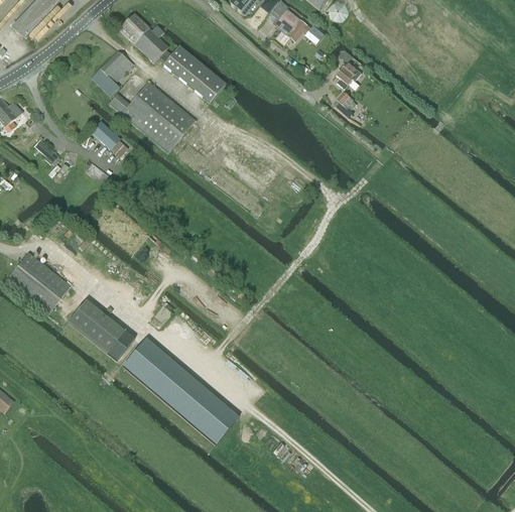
[(36,0),(12,26),(23,37),(57,0),(36,0)]
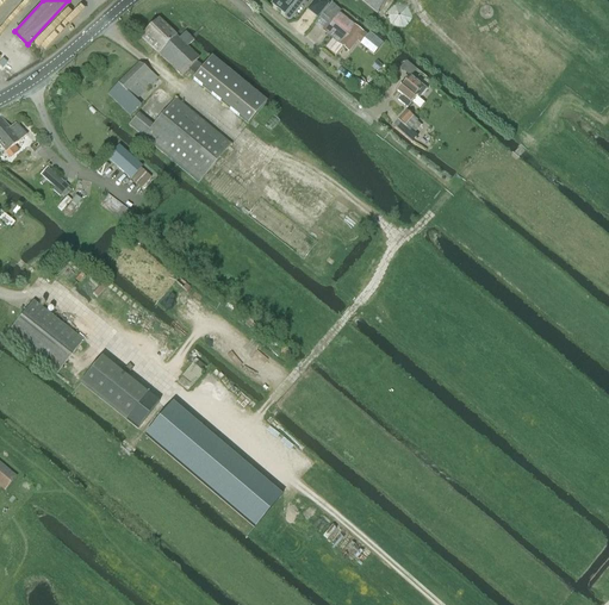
[(273,0),(272,1),(281,8),(291,16),(291,17),(304,0),(273,0)]
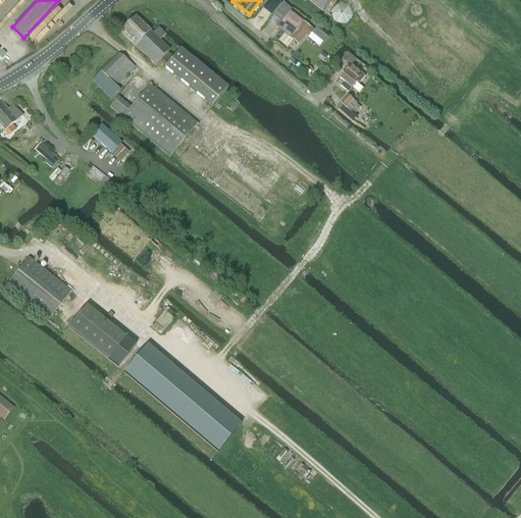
[(266,0),(263,4),(272,11),(281,0),(266,0)]
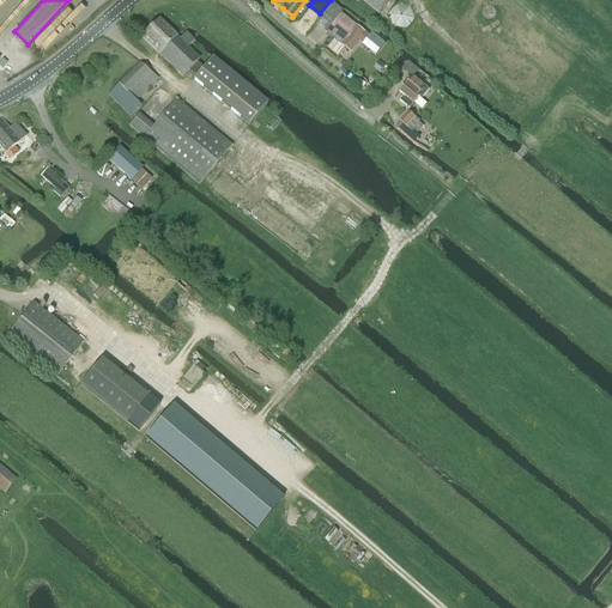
[(320,29),(328,35),(332,31),(334,34),(352,48),(361,37),(364,40),(371,31),(343,8),(344,7),(337,0),(334,0),(333,0),(322,14),(332,22),(329,25),(326,23),(320,29)]
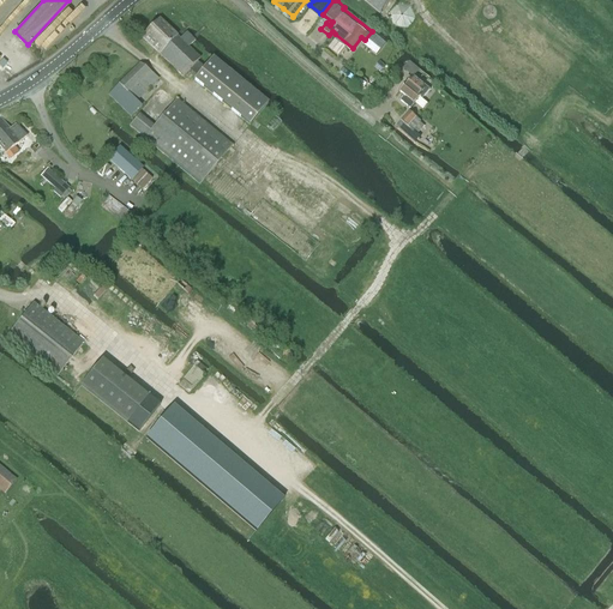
[(368,0),(382,11),(390,0),(368,0)]
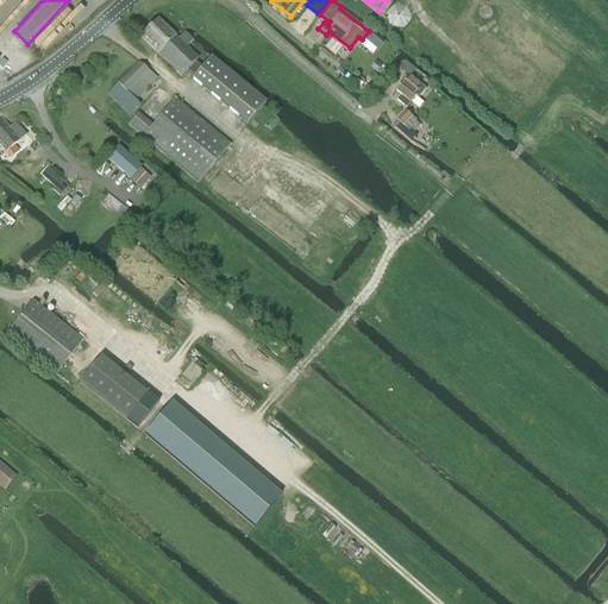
[(392,0),(386,8),(390,21),(403,23),(412,12),(407,0),(392,0)]
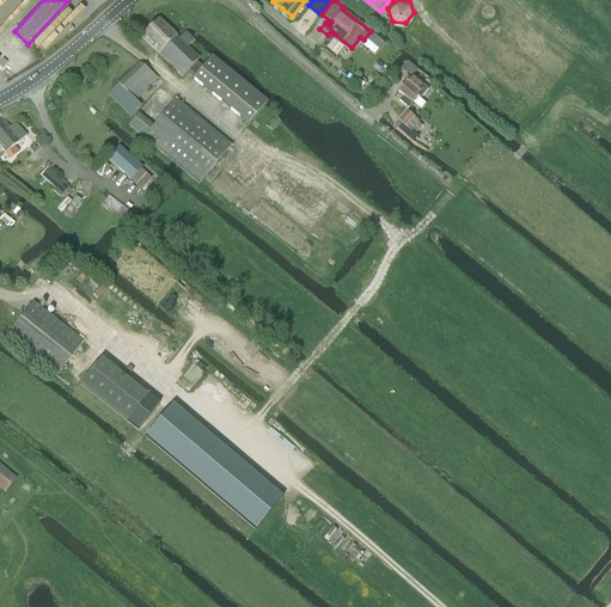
[(160,16),(144,34),(183,73),(189,66),(197,57),(200,55),(188,43),(195,36),(193,34),(187,29),(181,36),(160,16)]
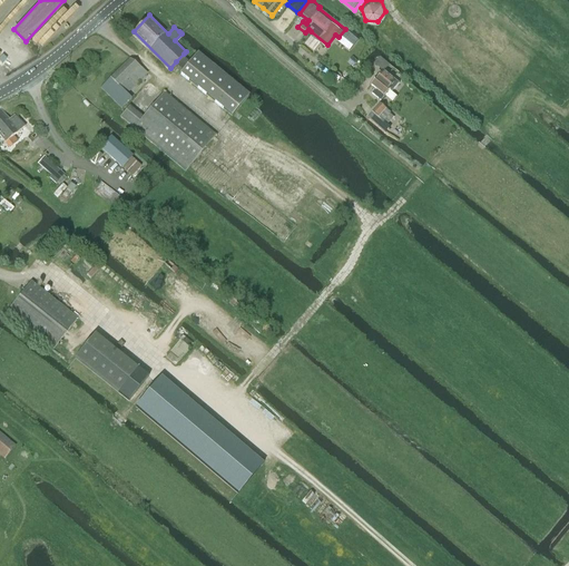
[(184,54),(176,61),(183,67),(182,69),(233,111),(246,96),(251,91),(198,49),(190,59),(184,54)]
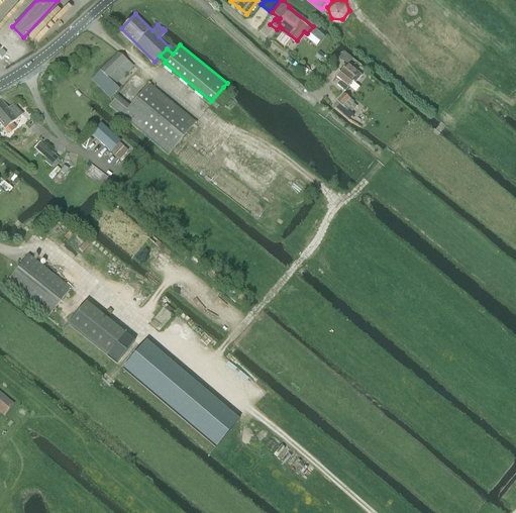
[(345,47),(337,57),(338,57),(339,58),(341,56),(347,61),(353,56),(353,55),(345,47)]
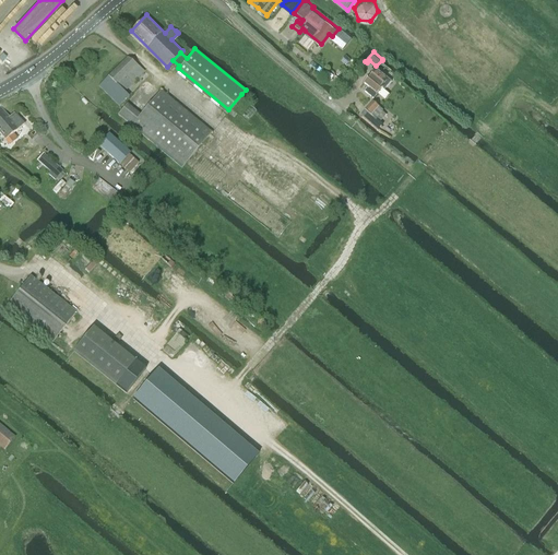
[(145,68),(128,54),(101,82),(120,103),(130,93),(125,89),(145,68)]
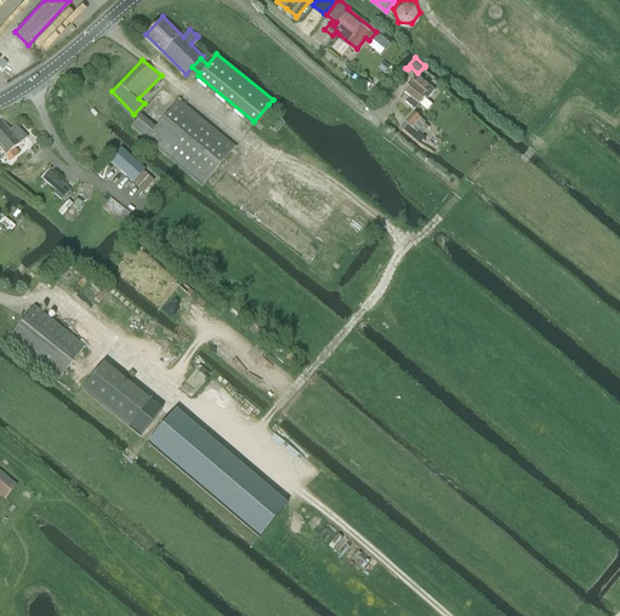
[(416,106),(426,95),(428,96),(437,86),(432,83),(432,84),(420,75),(416,80),(415,79),(407,90),(410,92),(405,98),(416,106)]
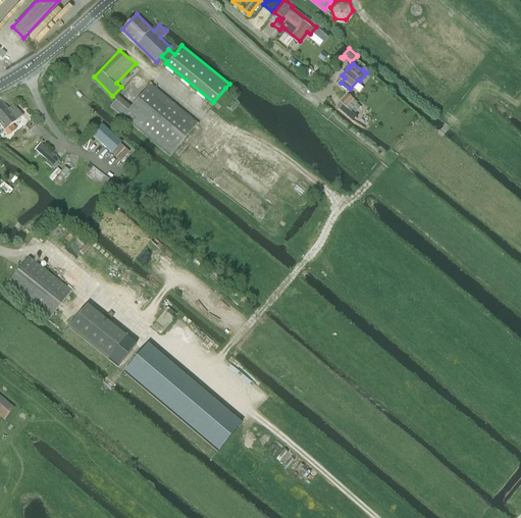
[(170,154),(199,120),(151,81),(133,104),(119,94),(111,104),(170,154)]
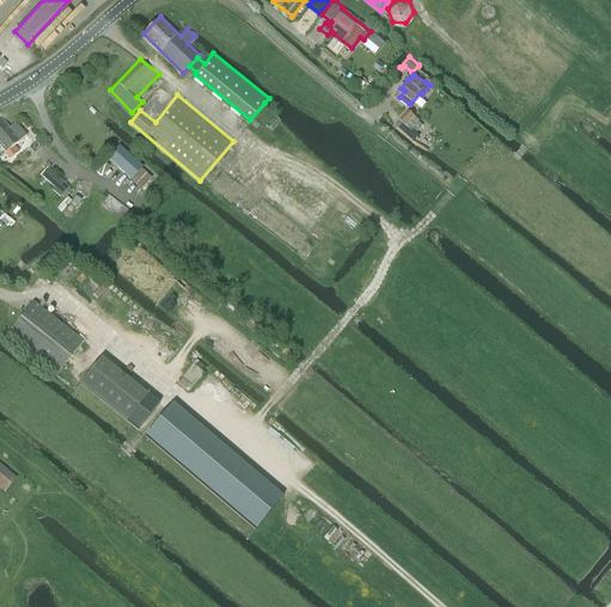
[(415,136),(420,130),(417,129),(425,121),(420,117),(421,116),(409,105),(401,115),(396,121),(408,132),(415,136)]
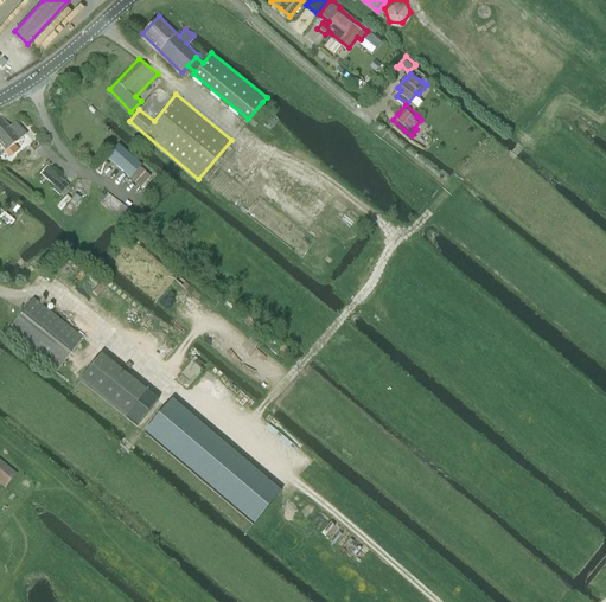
[(0,111),(0,139),(6,148),(7,147),(11,152),(18,146),(14,142),(27,130),(18,120),(12,125),(1,111),(0,111)]
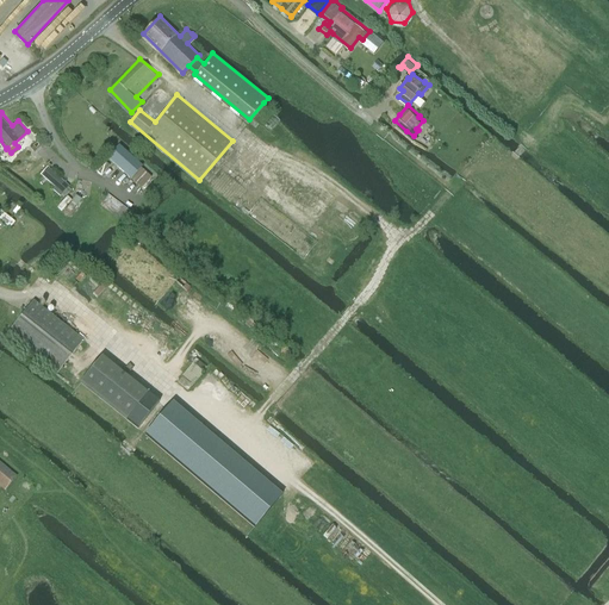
[(132,176),(144,162),(120,142),(109,155),(132,176)]
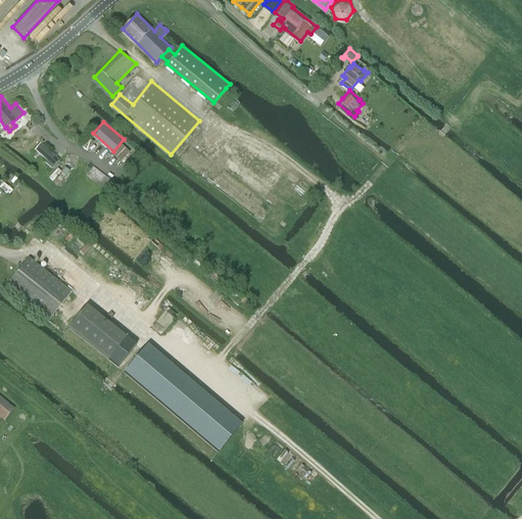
[(59,158),(60,156),(42,140),(36,147),(48,157),(46,159),(52,166),(53,166),(55,168),(61,160),(59,158)]
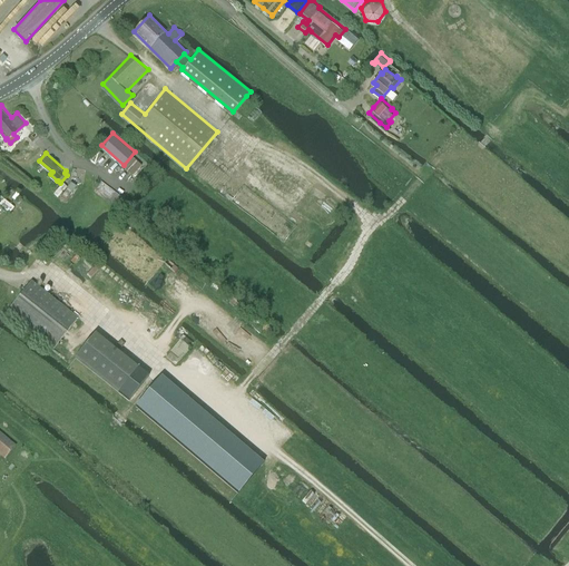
[(95,186),(116,203),(123,194),(101,177),(95,186)]
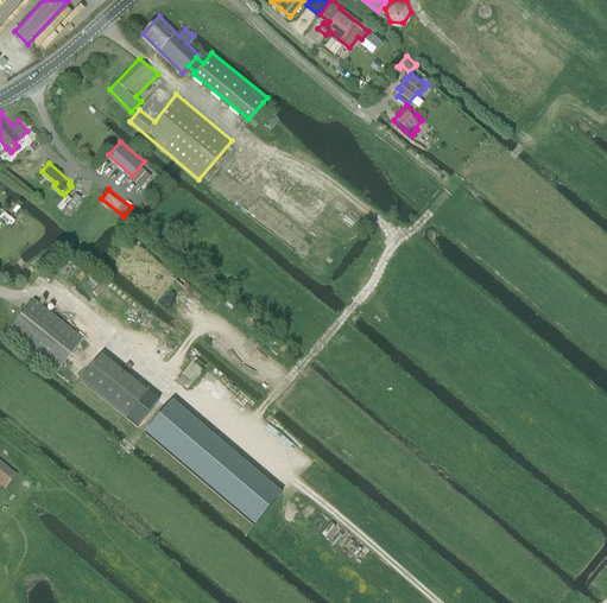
[(0,214),(11,223),(16,219),(0,205),(0,214)]
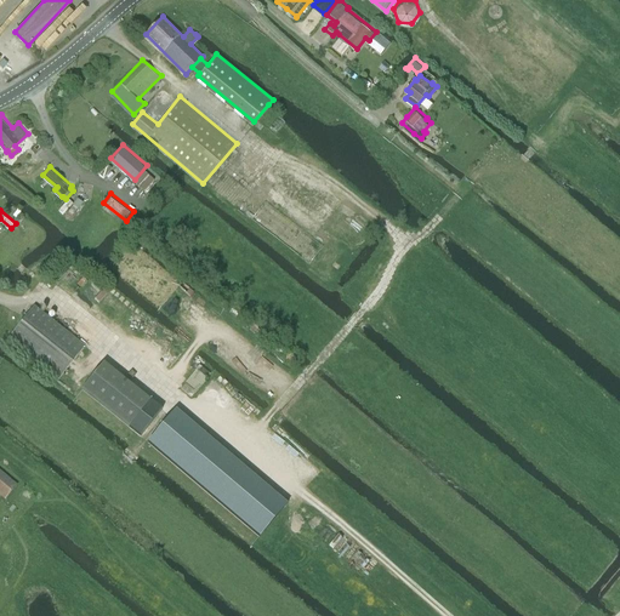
[(60,375),(85,343),(89,340),(81,332),(78,337),(34,302),(9,335),(60,375)]
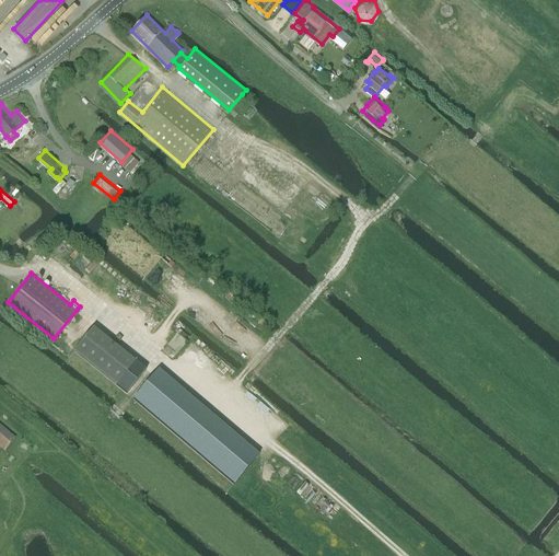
[(74,349),(116,383),(136,358),(93,325),(74,349)]
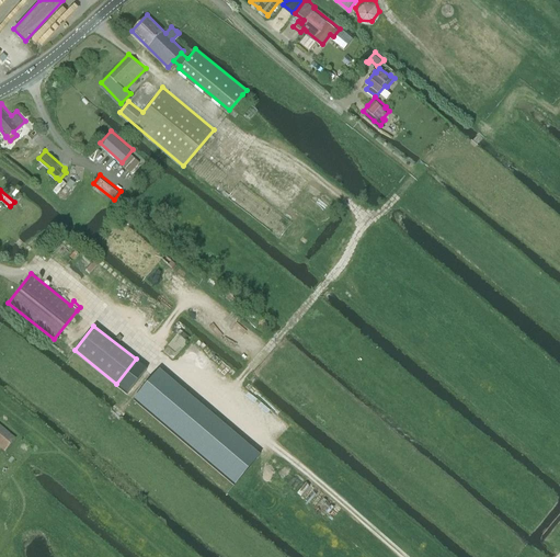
[(173,356),(191,336),(180,327),(166,345),(167,345),(163,349),(173,356)]
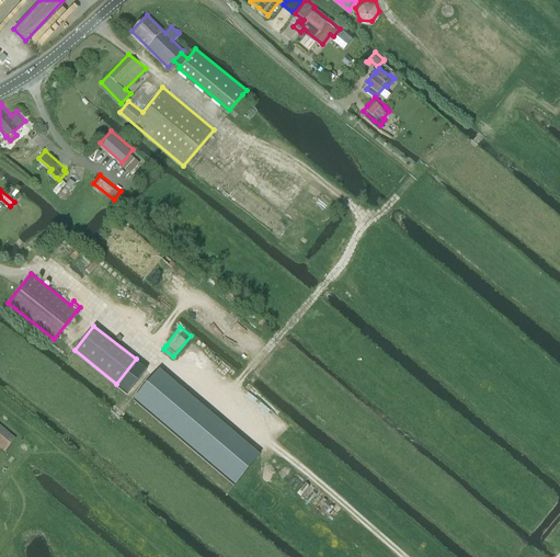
[(159,367),(134,397),(235,482),(260,453),(159,367)]
